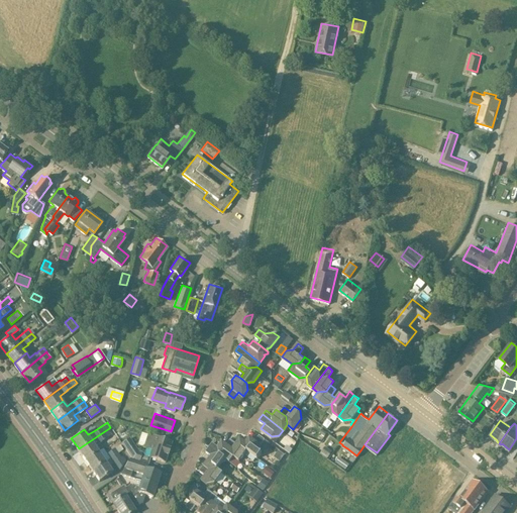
[(85,458),(98,449),(95,444),(102,440),(101,439),(108,435),(112,432),(109,428),(79,448),(85,458)]
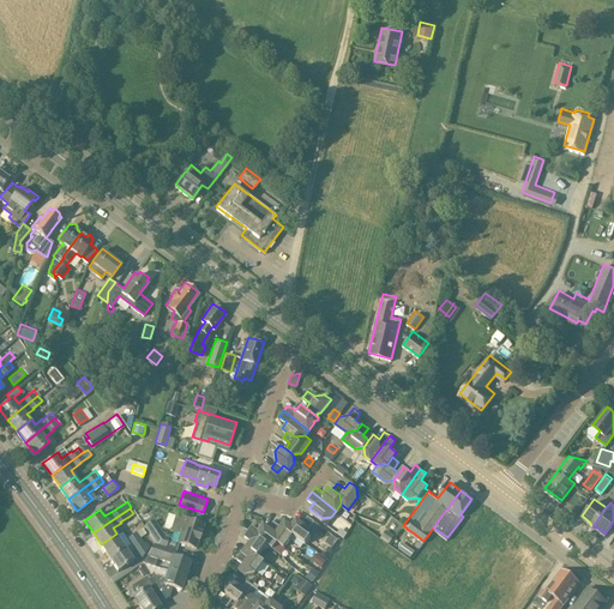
[(196,546),(203,523),(168,511),(163,525),(181,531),(179,540),(196,546)]
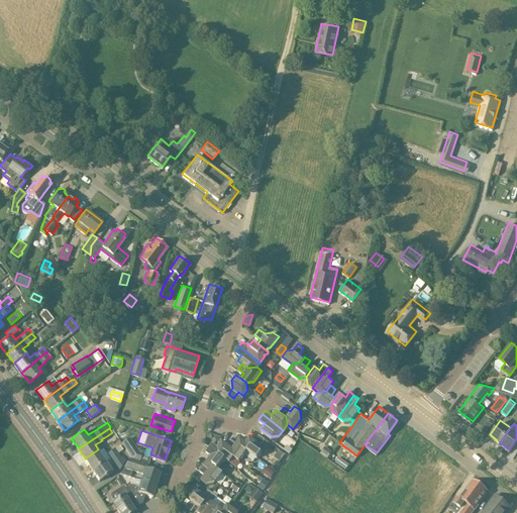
[(249,434),(245,440),(246,448),(244,451),(253,458),(256,455),(257,456),(262,450),(261,442),(265,436),(260,432),(254,438),(249,434)]
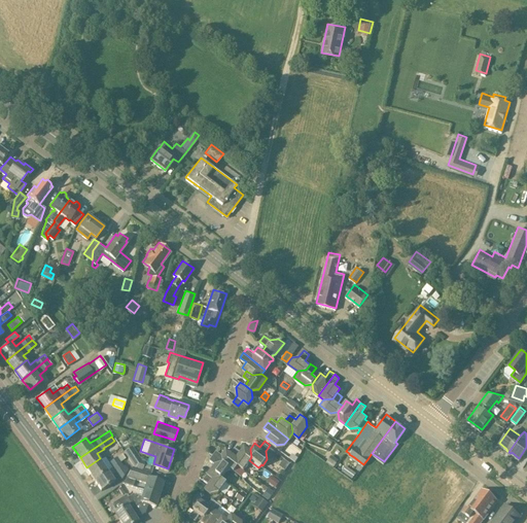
[(134,466),(142,468),(145,459),(146,456),(140,454),(133,444),(124,450),(128,455),(134,466)]
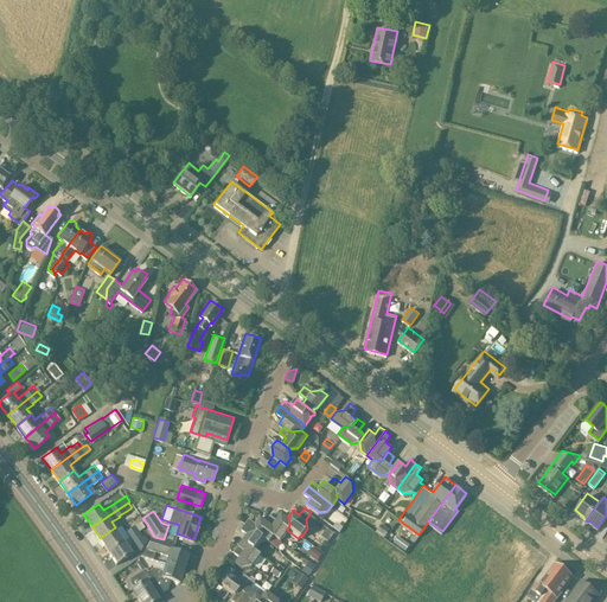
[(270,513),(266,519),(274,524),(274,533),(281,539),(287,530),(289,526),(288,517),(282,512),(278,518),(270,513)]
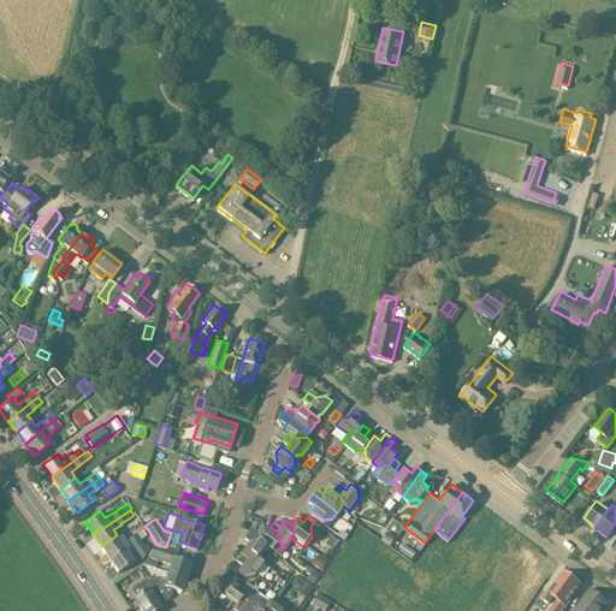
[(260,529),(253,523),(249,529),(267,544),(273,549),(278,541),(278,532),(270,527),(265,522),(260,529)]
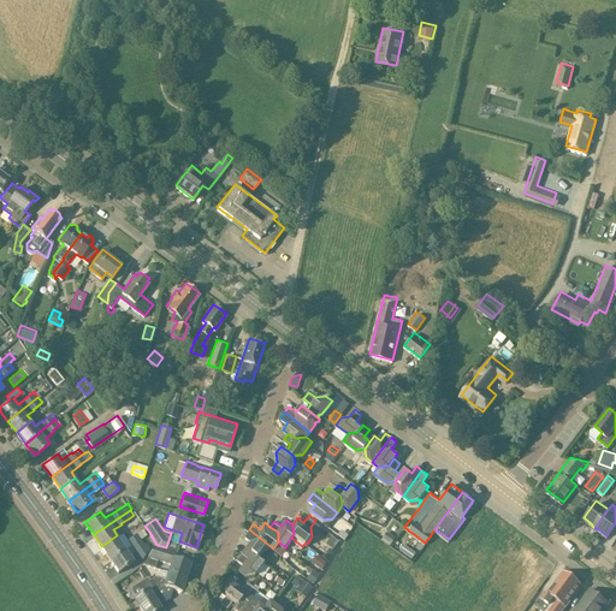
[(117,535),(101,546),(110,558),(142,537),(147,533),(143,527),(128,538),(122,543),(117,535)]
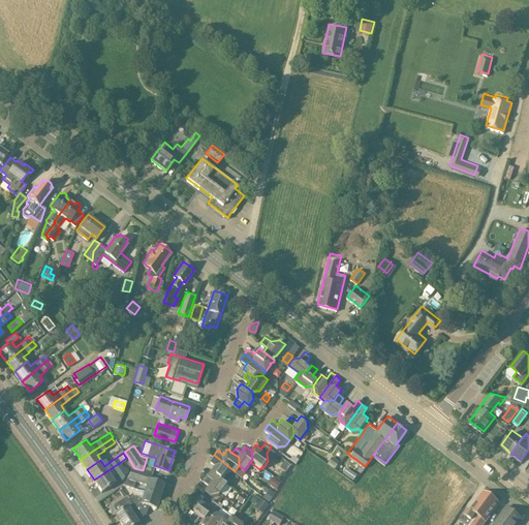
[(216,464),(209,474),(214,479),(222,477),(229,467),(214,455),(210,460),(216,464)]
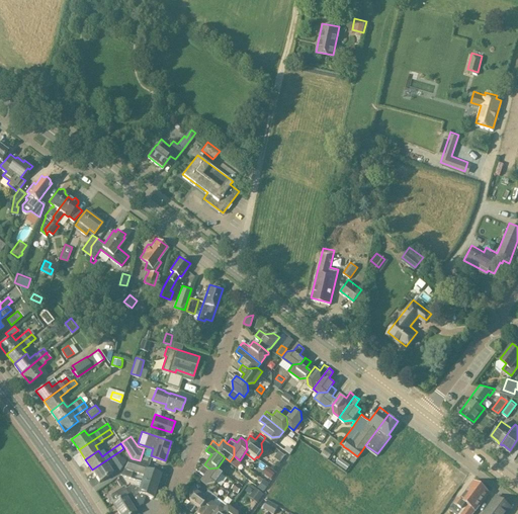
[(333,450),(326,445),(322,450),(329,455),(333,450)]
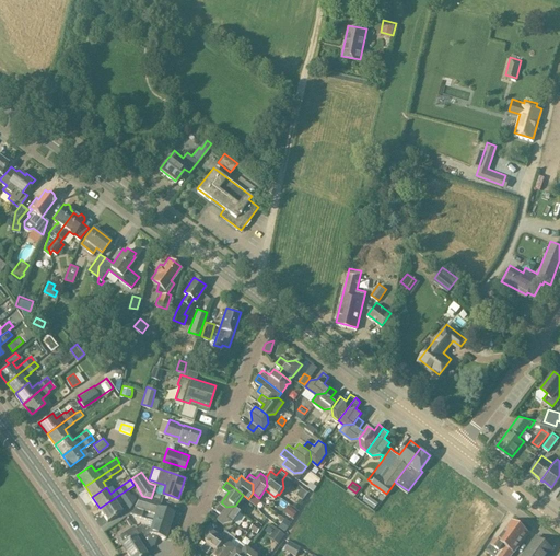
[(107,519),(121,509),(117,504),(123,500),(129,508),(137,497),(133,491),(132,493),(129,488),(100,508),(107,519)]
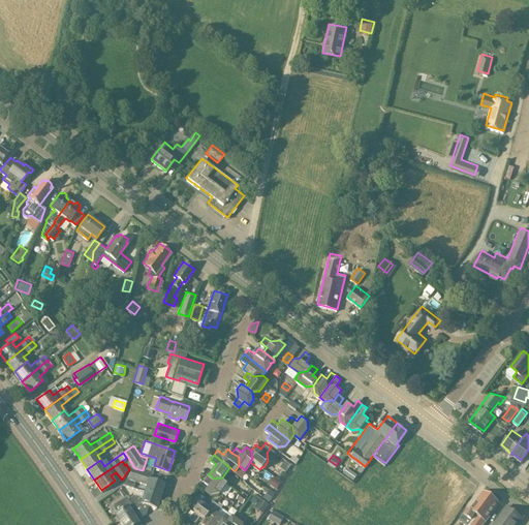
[(354,477),(358,472),(347,465),(343,470),(354,477)]
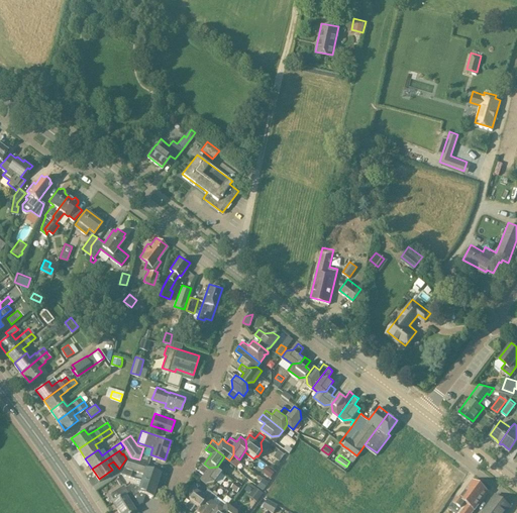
[(147,467),(148,463),(142,460),(139,459),(131,457),(130,456),(124,466),(142,472),(140,478),(157,483),(161,472),(147,467)]
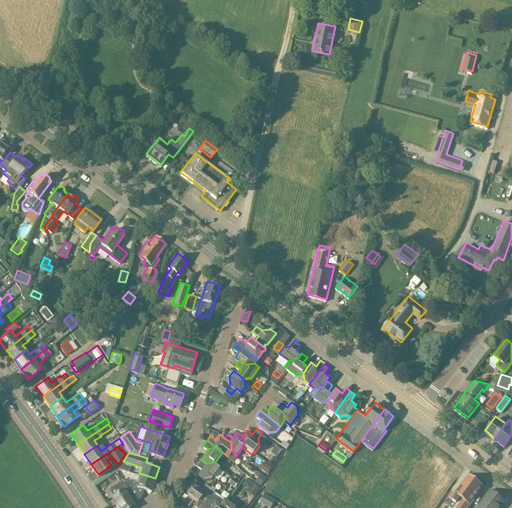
[(199,474),(205,478),(213,477),(221,466),(215,462),(207,463),(202,459),(201,458),(197,464),(203,468),(199,474)]
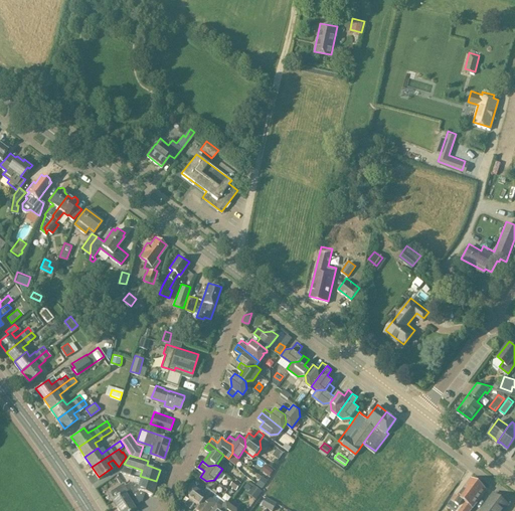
[(274,468),(268,464),(264,469),(270,473),(274,468)]
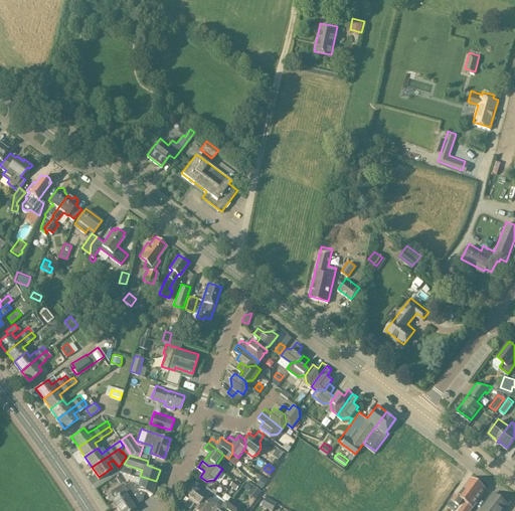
[(263,486),(268,478),(263,474),(256,482),(263,486)]
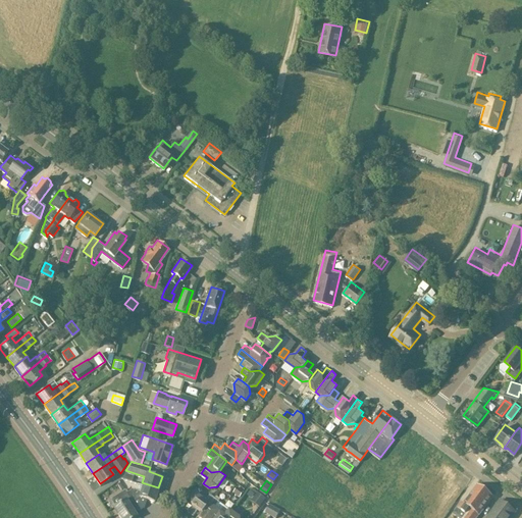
[(141,495),(155,500),(158,487),(142,482),(140,489),(132,486),(131,484),(124,487),(132,498),(133,500),(141,495)]
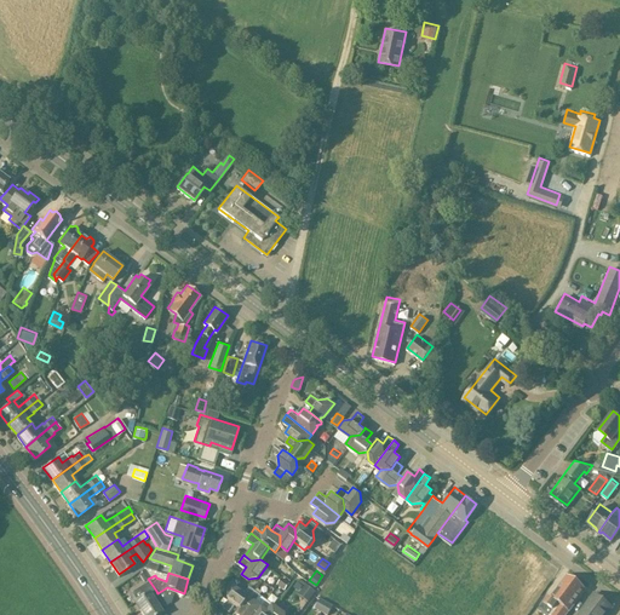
[(567,573),(551,593),(549,592),(539,607),(547,613),(557,599),(561,602),(569,590),(569,587),(575,579),(567,573)]
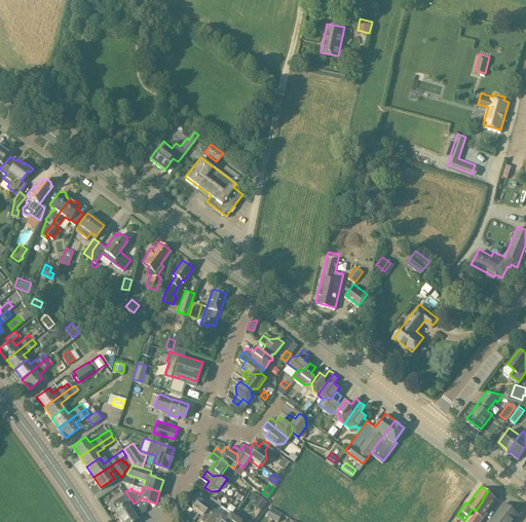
[(235,494),(241,498),(247,493),(239,488),(235,494)]
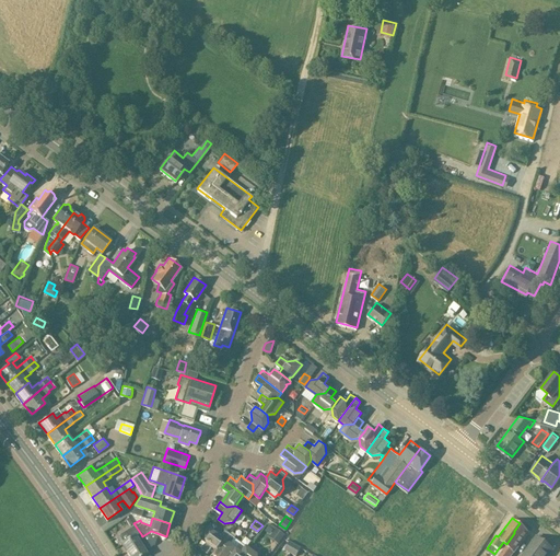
[(141,555),(147,552),(137,537),(141,534),(133,523),(126,529),(130,536),(123,542),(131,555),(141,555)]
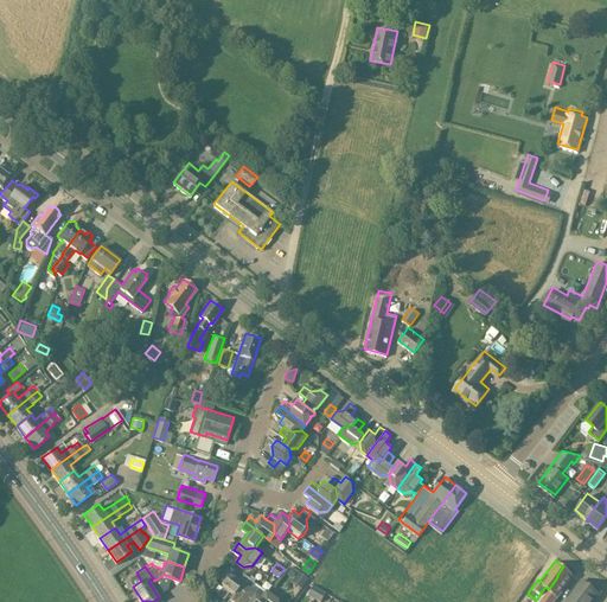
[(551,601),(573,575),(563,567),(557,575),(557,577),(549,589),(545,587),(536,600),(537,600),(540,601),(538,601),(551,601)]
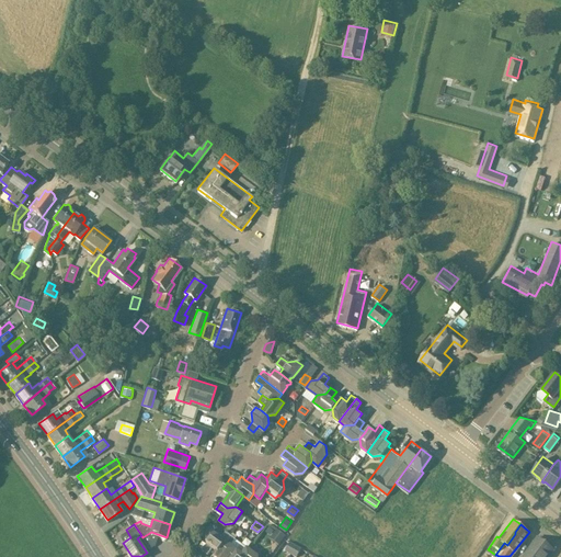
[(208,552),(213,545),(218,549),(222,543),(231,533),(226,529),(221,535),(209,526),(205,533),(206,541),(202,547),(208,552)]
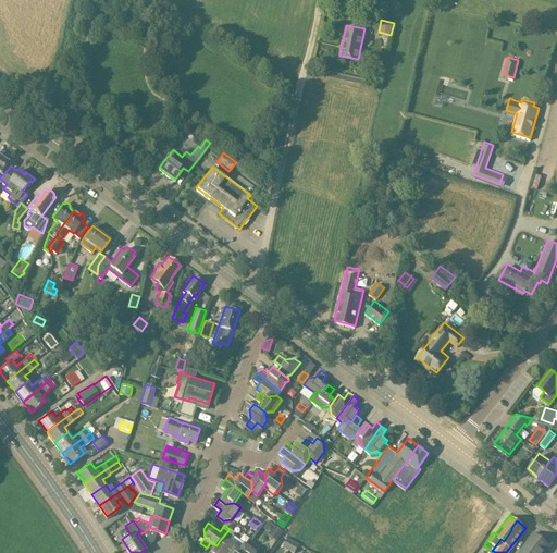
[(275,523),(268,531),(277,539),(284,529),(275,523)]
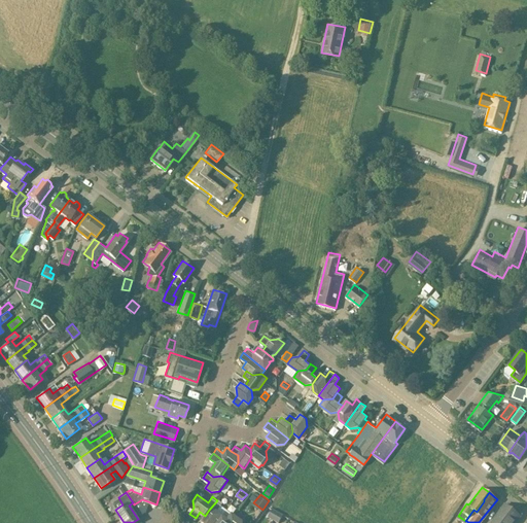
[(203,522),(214,522),(222,513),(217,510),(221,503),(217,500),(209,510),(205,516),(201,521),(203,522)]
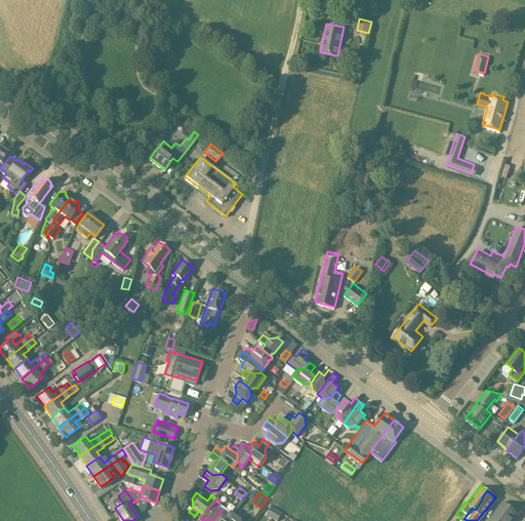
[(502,501),(488,520),(511,520),(518,512),(502,501)]
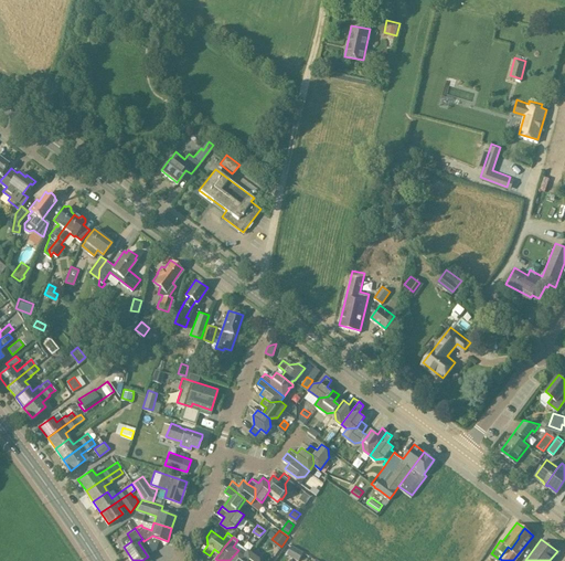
[(292,543),(287,552),(294,556),(298,547),(292,543)]
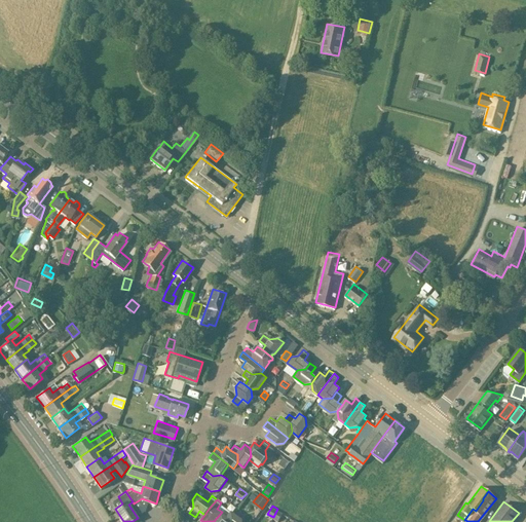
[(278,520),(283,512),(277,509),(273,517),(278,520)]
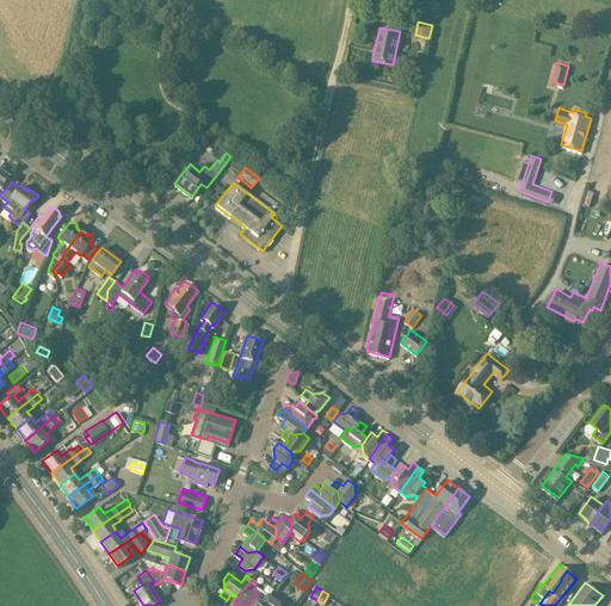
[(282,605),(282,603),(269,593),(264,599),(265,605),(282,605)]
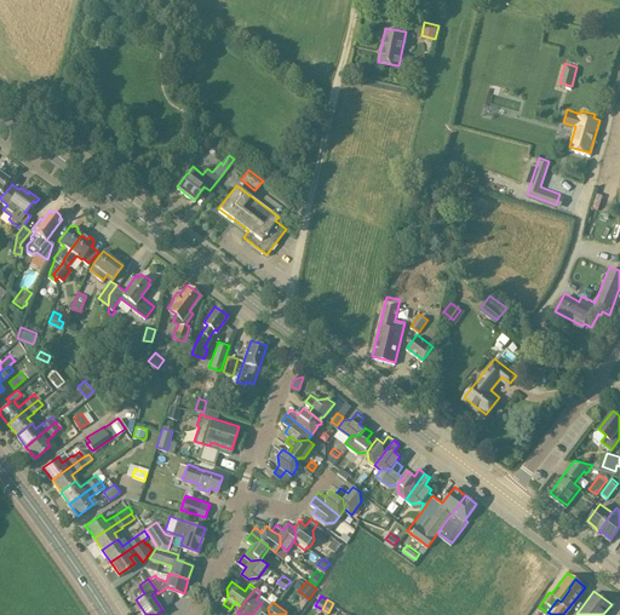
[(269,614),(268,608),(262,603),(252,614),(269,614)]
